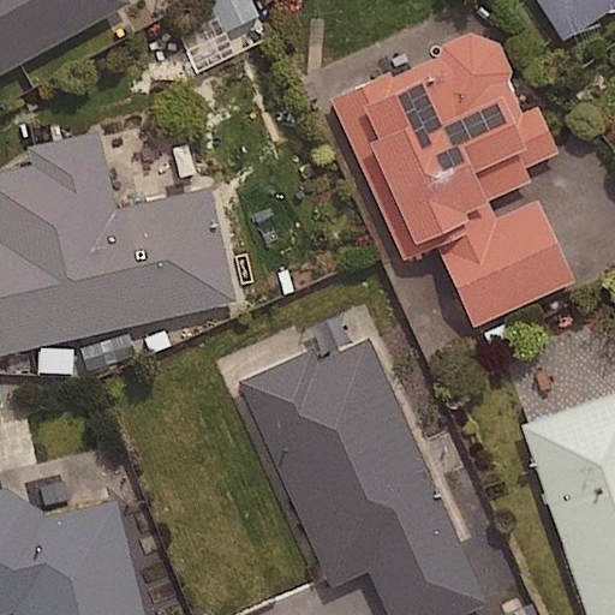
[(0,0),(0,72),(126,4),(124,0),(0,0)]
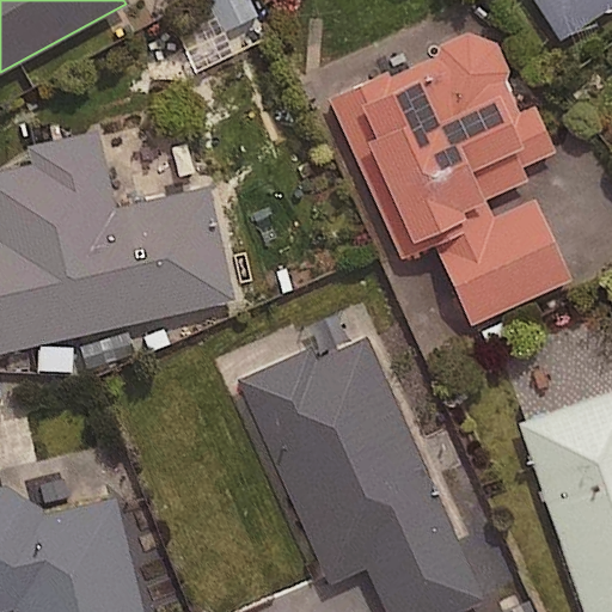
[(611,0),(533,0),(560,40),(611,4),(611,0)]
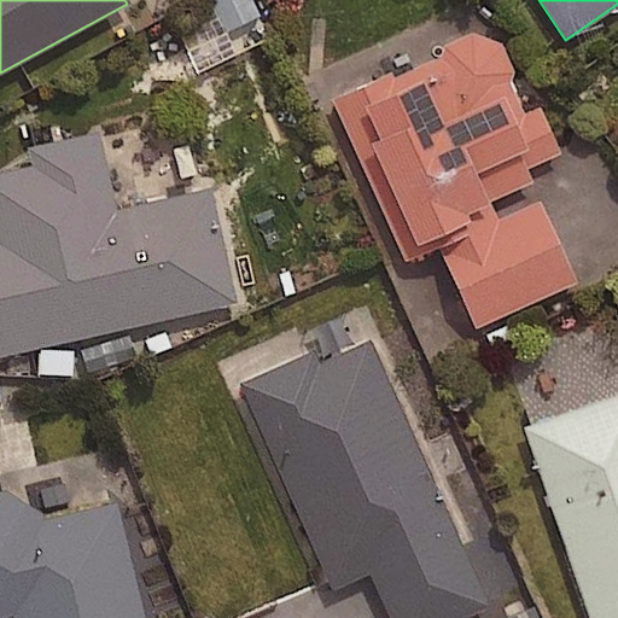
[(560,165),(490,24),(331,104),(404,251),(432,238),(477,328),(572,280),(532,200),(485,223),(477,207),(560,165)]
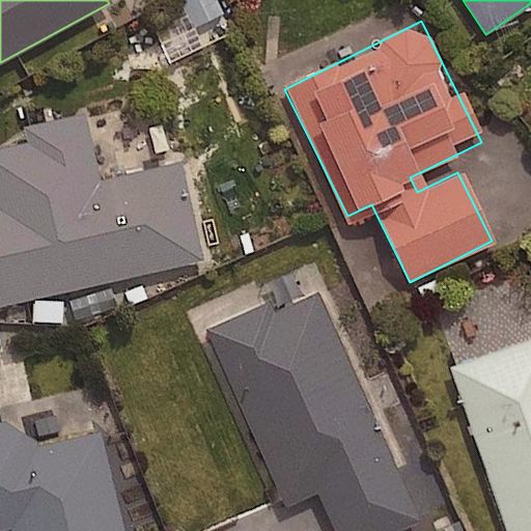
[(100,182),(85,116),(21,131),(23,139),(0,143),(0,304),(200,259),(178,163),(100,182)]
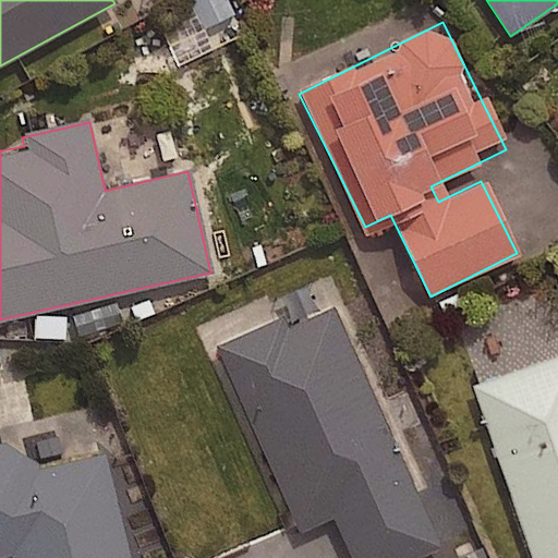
[(415,557),(438,548),(329,303),(217,352),(296,533),(332,517),(351,557),(415,557)]
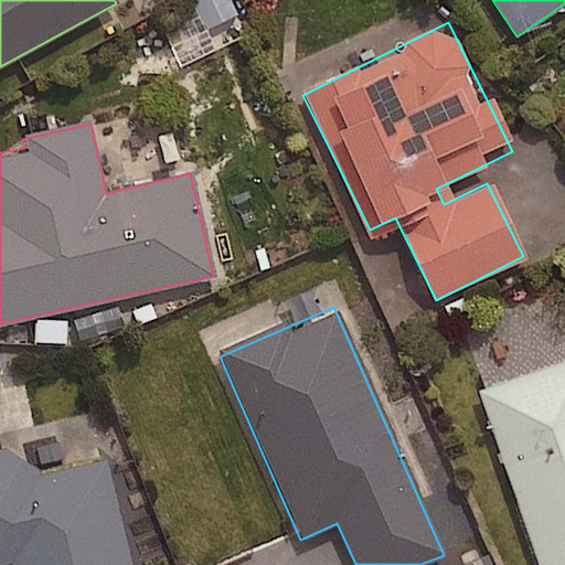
[(564,564),(564,361),(479,392),(539,564),(564,564)]
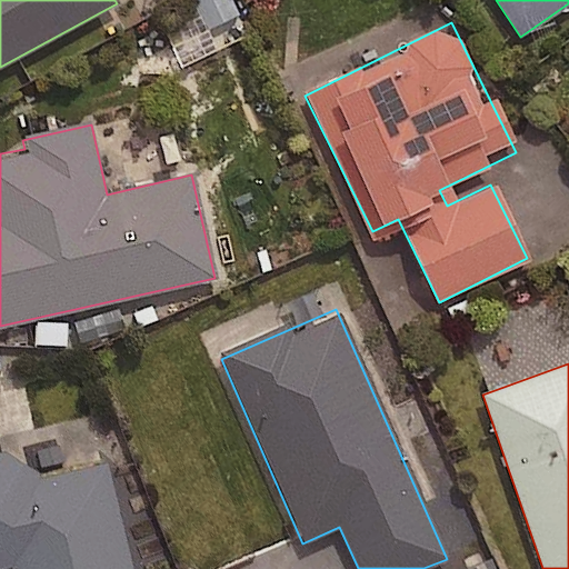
[(46,476),(2,452),(0,452),(0,568),(13,566),(13,568),(131,568),(105,461),(46,476)]
